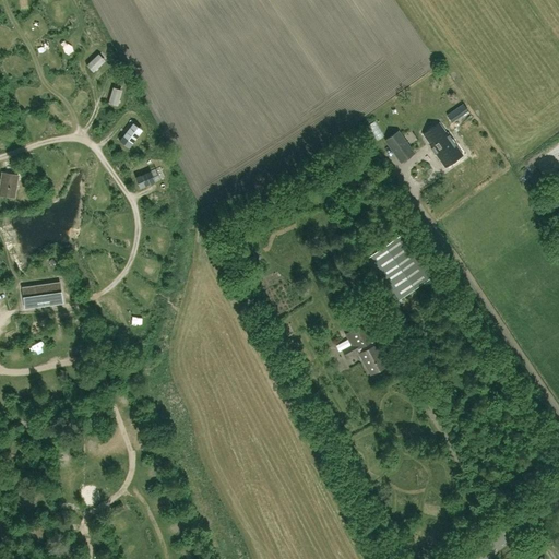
[(86,64),(93,72),(104,62),(96,55),(86,64)]
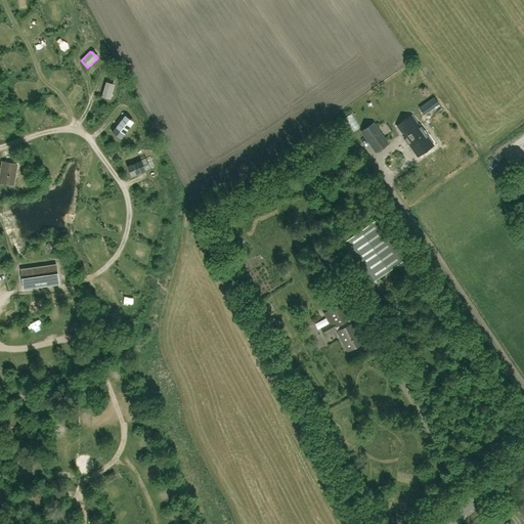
[(101,96),(111,99),(114,87),(105,84),(101,96)]
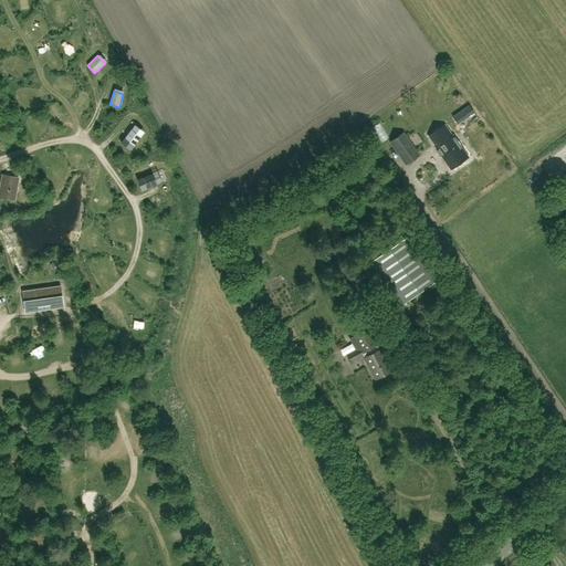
[(458,124),(473,113),(469,106),(452,117),(458,124)]
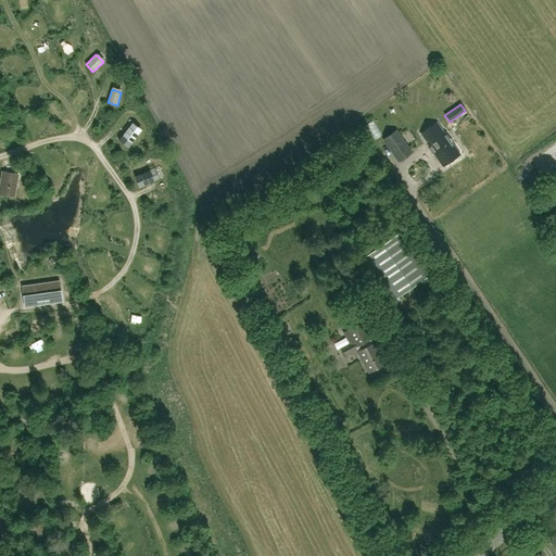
[(131,121),(117,140),(128,148),(141,129),(131,121)]
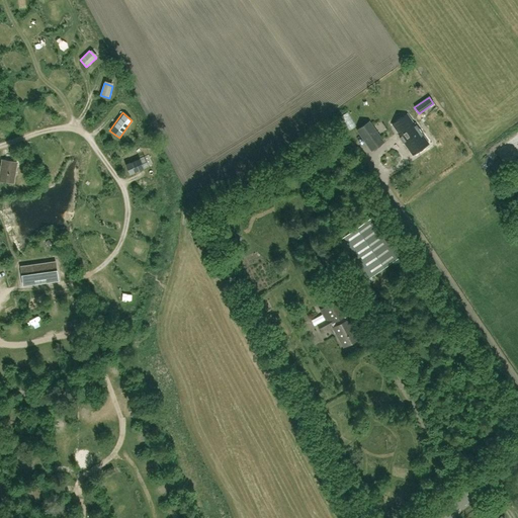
[(408,113),(393,123),(400,134),(399,134),(413,155),(429,144),(415,122),(408,113)]
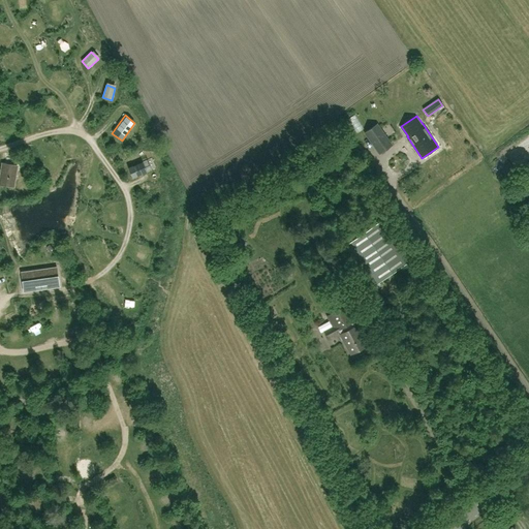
[(358,117),(353,119),(359,133),(363,131),(358,117)]
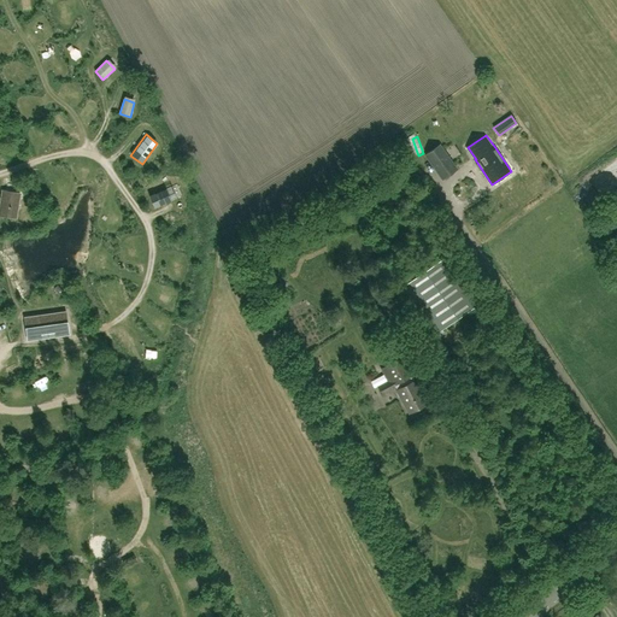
[(440,145),(425,154),(444,180),(457,170),(440,145)]
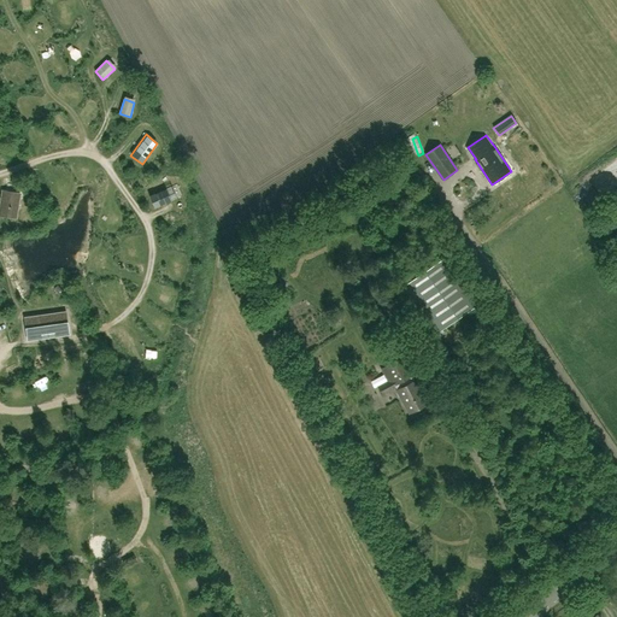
[(172,184),(150,192),(154,207),(177,198),(172,184)]
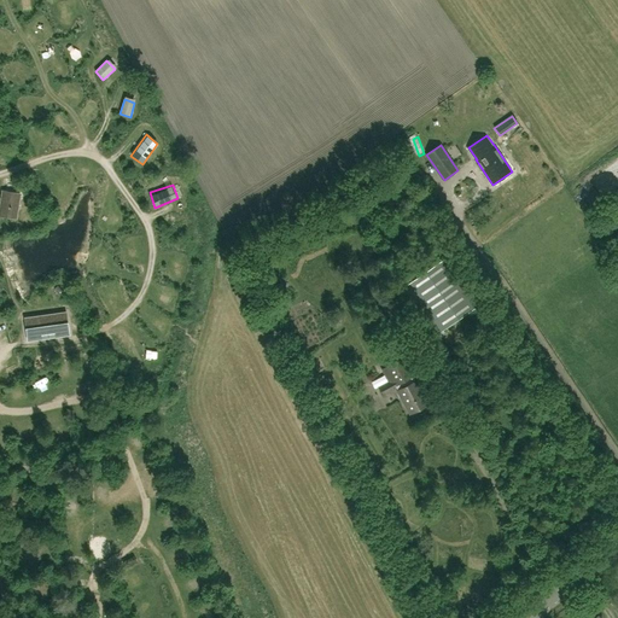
[(436,334),(481,304),(448,257),(403,287),(436,334)]
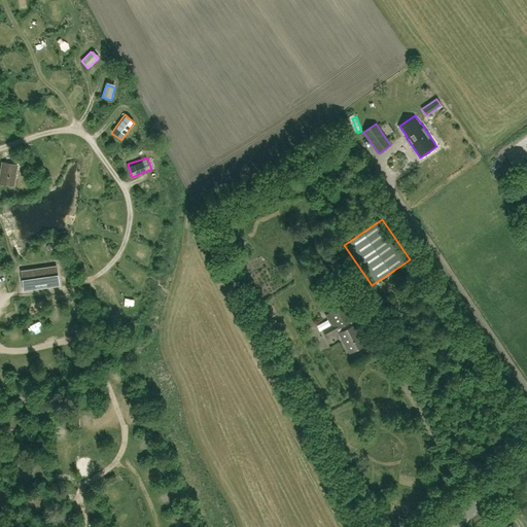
[(23,273),(25,287),(33,286),(33,287),(58,284),(56,269),(23,273)]
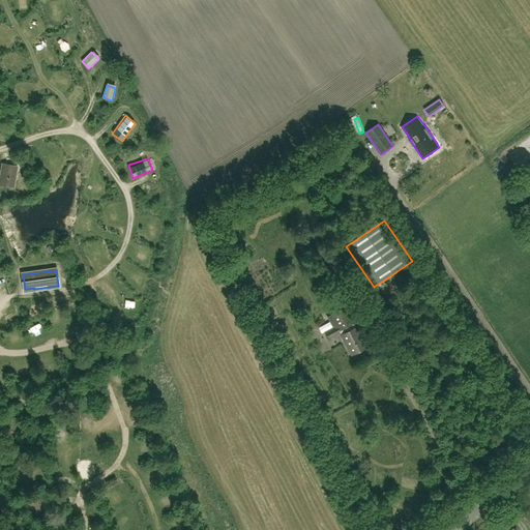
[(350,306),(349,305),(328,317),(328,318),(331,316),(336,326),(325,332),(328,339),(341,332),(342,334),(341,335),(352,355),(366,347),(361,336),(362,336),(357,326),(356,326),(354,322),(357,320),(354,321),(347,307),(350,306)]
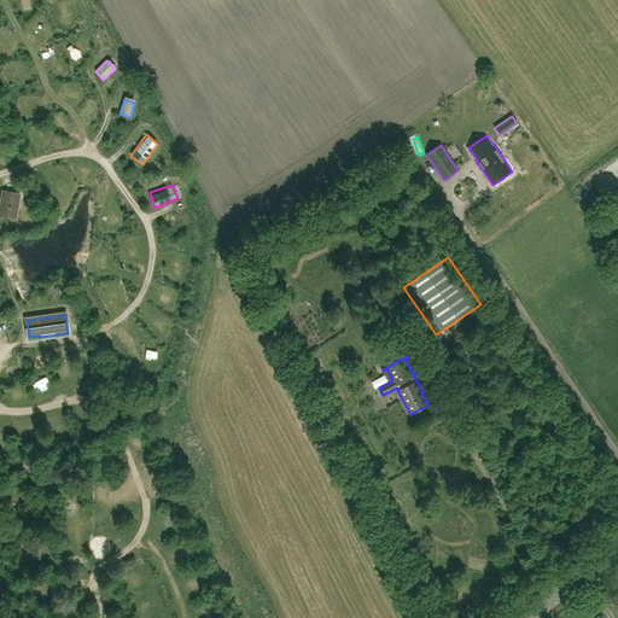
[(60,436),(62,444),(71,442),(70,435),(60,436)]
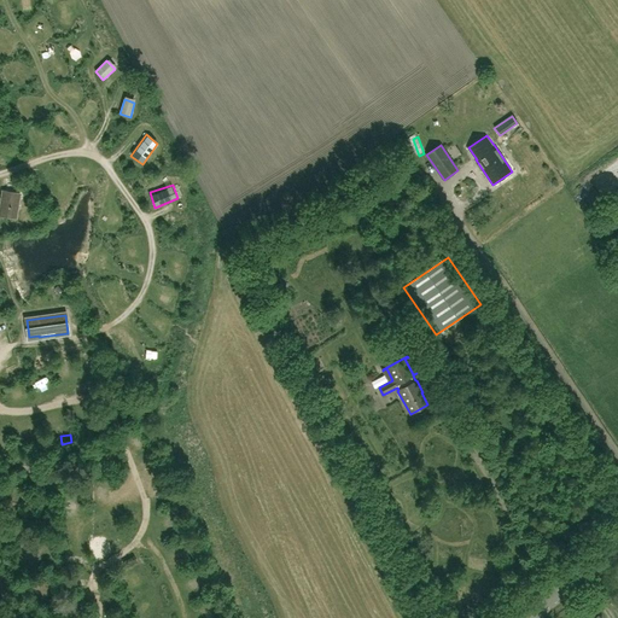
[(101,447),(94,455),(103,464),(110,455),(101,447)]
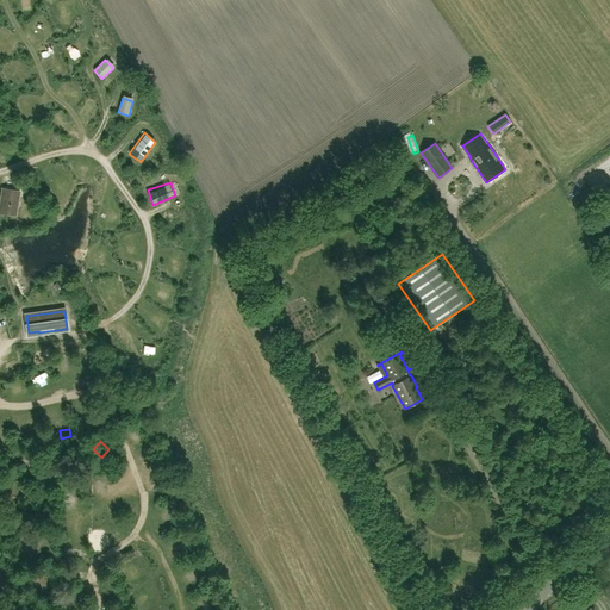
[(75,454),(70,462),(80,468),(85,459),(75,454)]
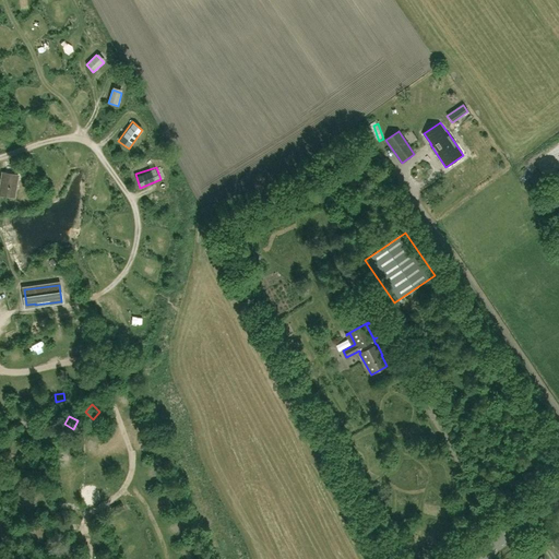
[(35,421),(30,429),(38,435),(43,427),(35,421)]
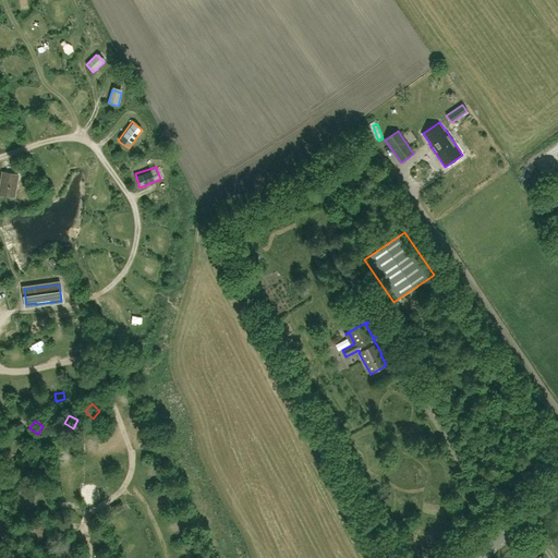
[(15,455),(19,443),(7,439),(4,451),(15,455)]
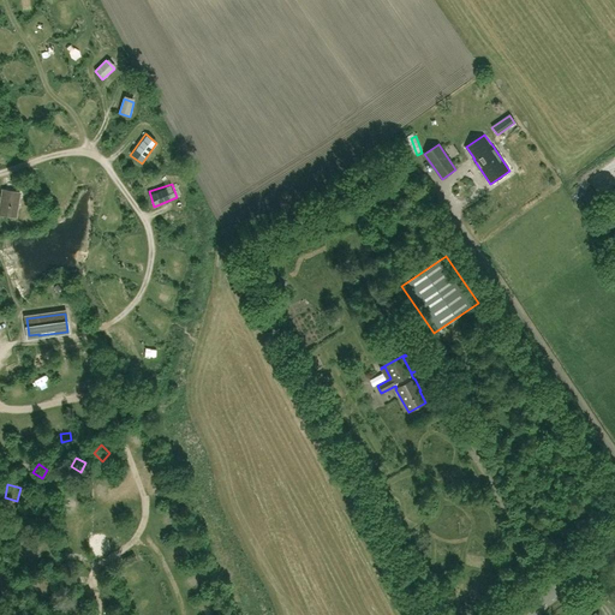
[(106,487),(101,491),(108,501),(114,496),(106,487)]
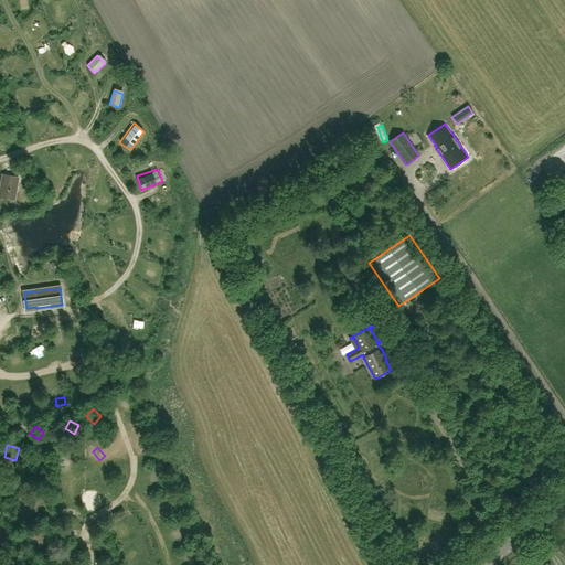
[(171,497),(162,500),(166,507),(173,503),(171,497)]
